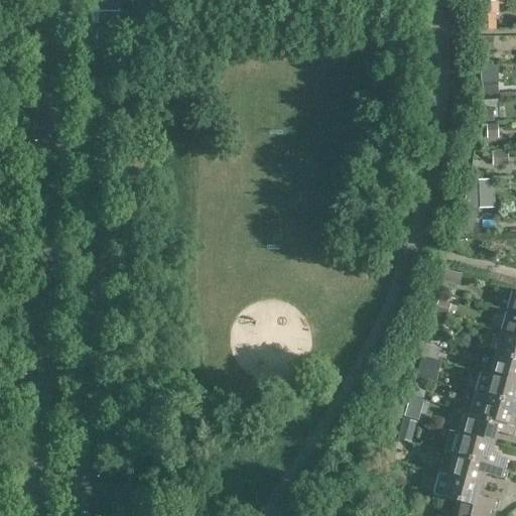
[(495,14),(495,1),(480,2),(481,14),(495,14)]
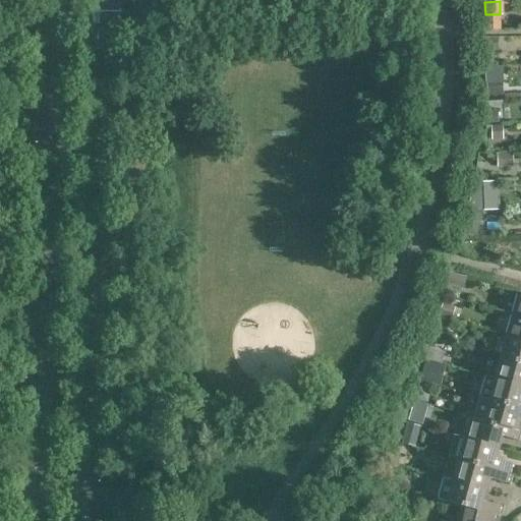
[(497,38),(486,38),(486,51),(497,51),(497,38)]
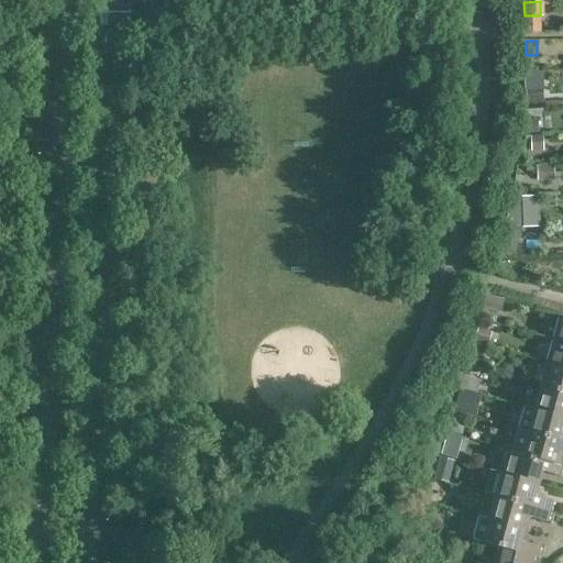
[(542,89),(526,90),(527,103),(543,102),(542,89)]
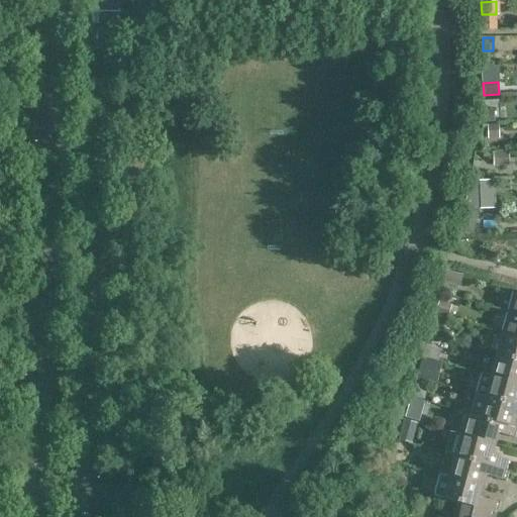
[(494,111),(484,111),(485,123),(494,122),(494,111)]
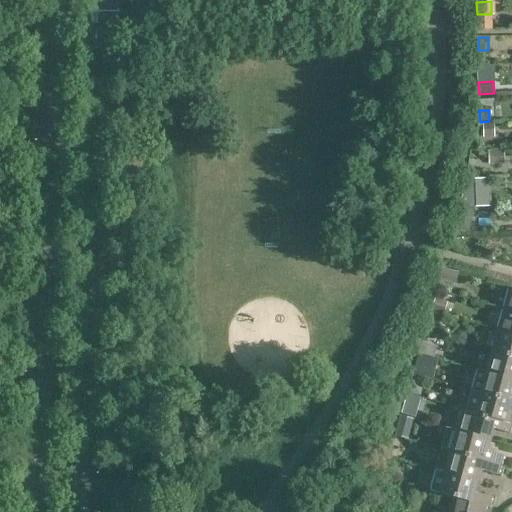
[(493,124),(482,125),(482,137),(493,137),(493,124)]
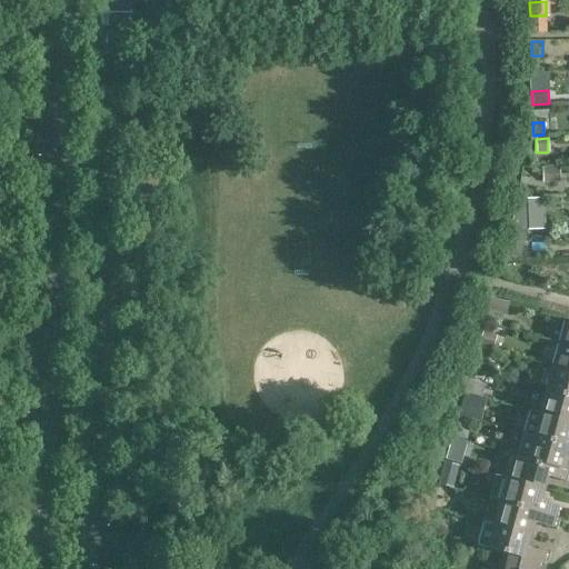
[(558,169),(542,169),(543,183),(559,183),(558,169)]
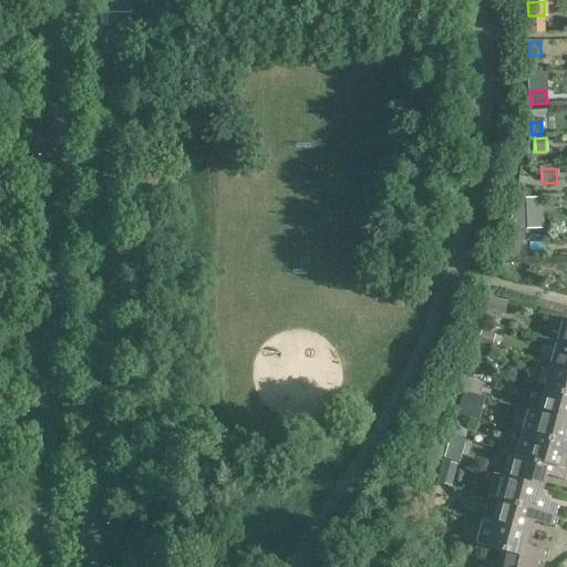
[(537,200),(525,200),(525,214),(537,214),(537,200)]
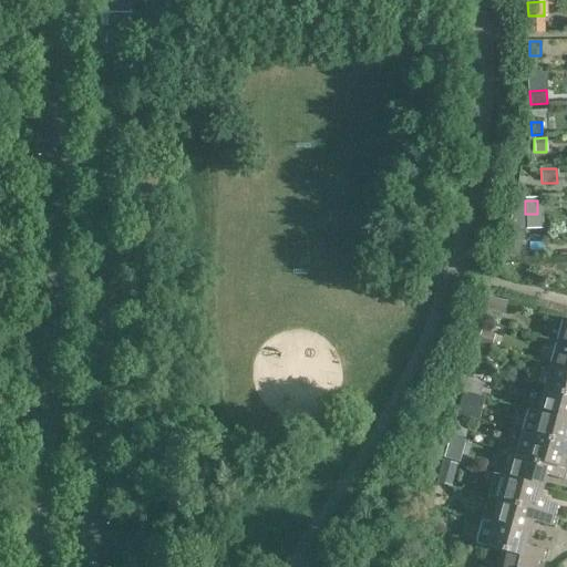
[(509,230),(507,243),(514,243),(522,237),(523,232),(509,230)]
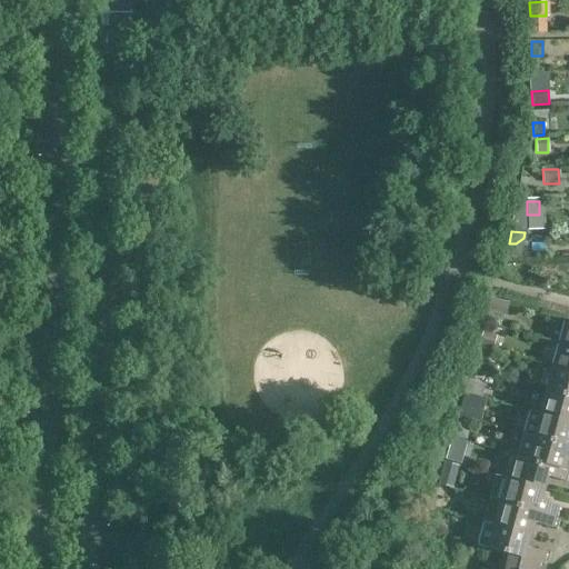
[(507,305),(508,302),(491,298),(490,300),(488,310),(505,315),(507,305)]
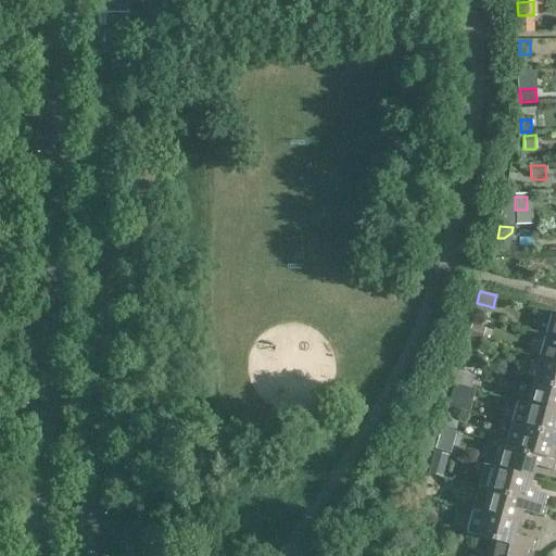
[(481,341),(485,327),(471,323),(468,337),(481,341)]
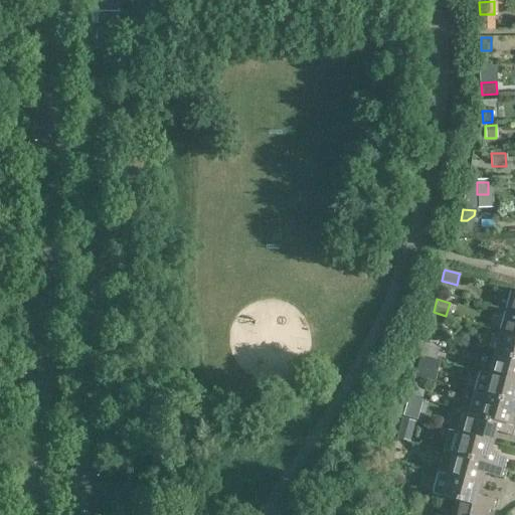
[(514,336),(514,314),(507,312),(501,333),(514,336)]
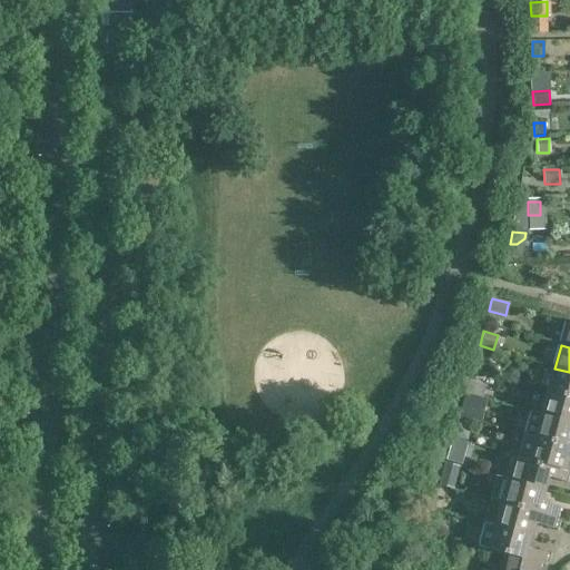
[(491,375),(494,364),(477,359),(473,371),(491,375)]
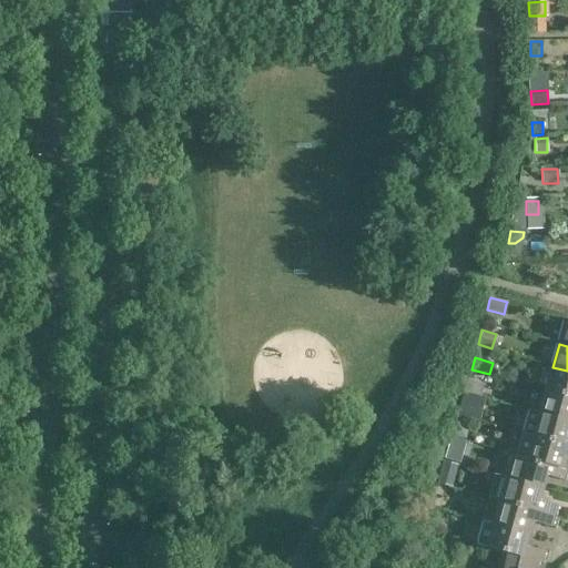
[(567,396),(567,371),(553,367),(546,391),(567,396)]
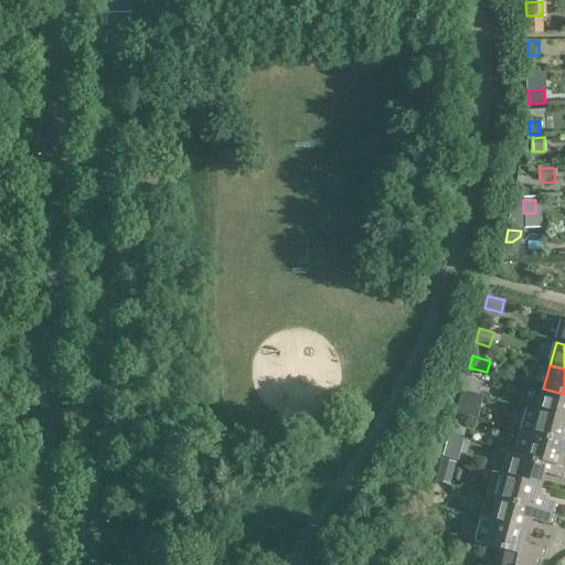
[(466,379),(462,391),(479,395),(482,383),(466,379)]
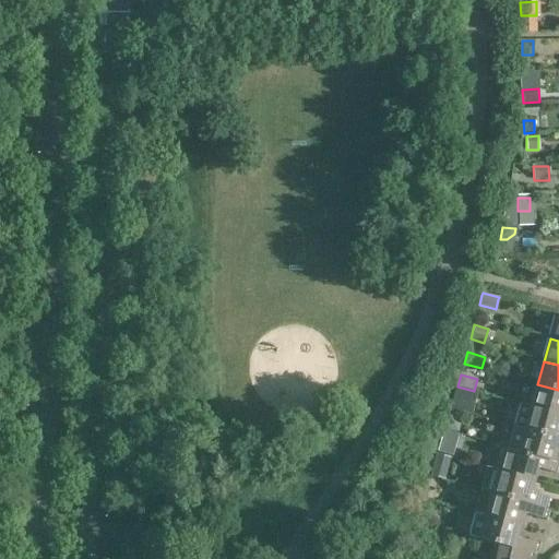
[(558,414),(558,390),(537,384),(531,406),(558,414)]
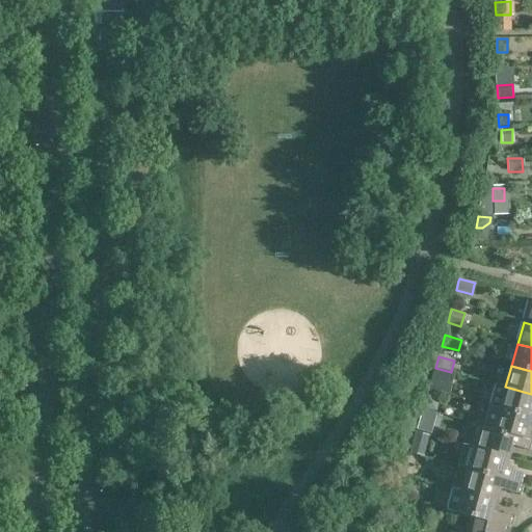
[(435,369),(429,389),(445,393),(450,373),(435,369)]
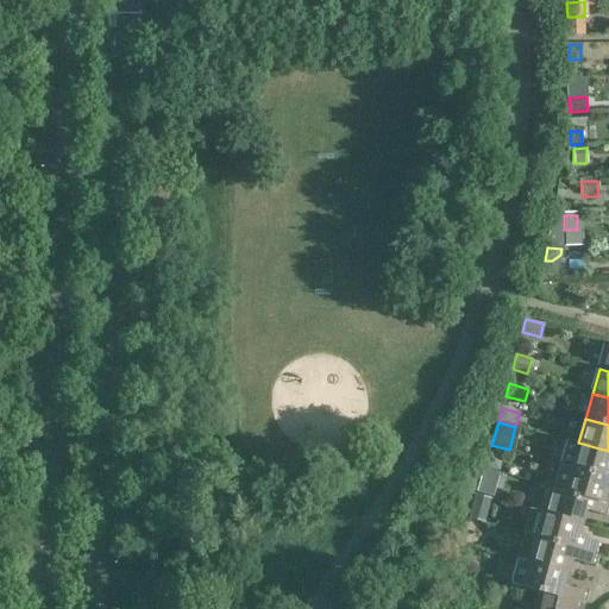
[(608,451),(578,443),(569,440),(562,465),(608,477),(608,451)]
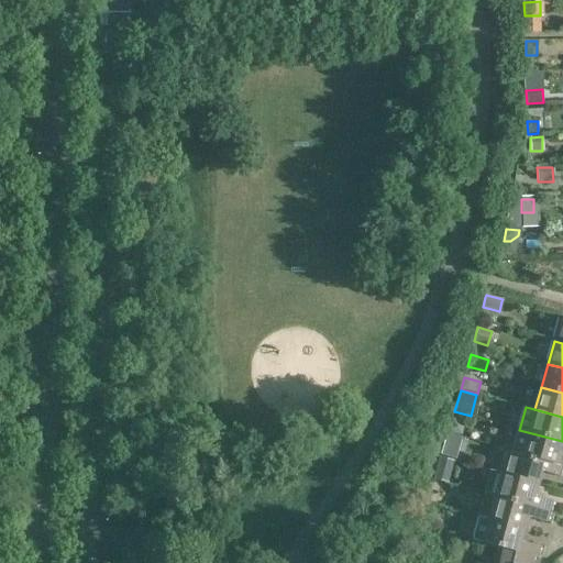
[(461,434),(464,421),(453,419),(451,418),(448,431),(461,434)]
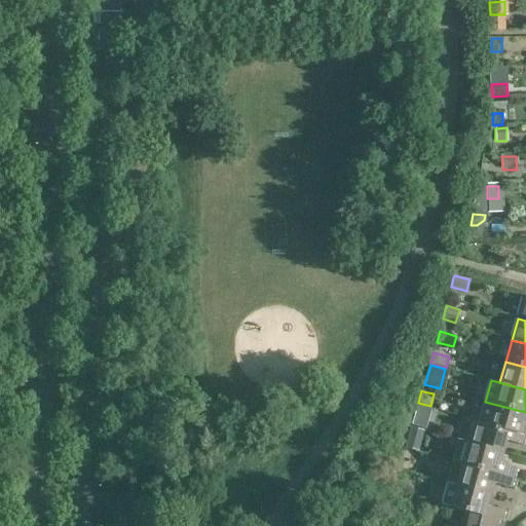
[(525,412),(485,402),(479,422),(522,435),(525,423),(525,412)]
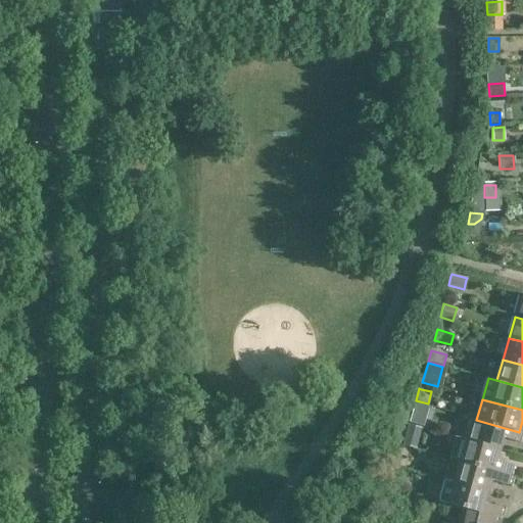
[(423,426),(426,416),(412,412),(410,422),(423,426)]
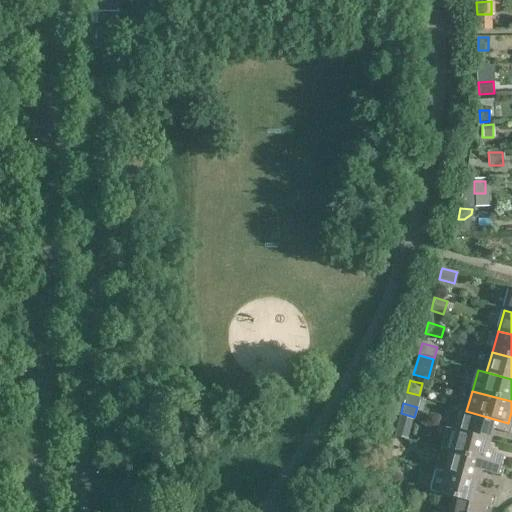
[(466,411),(462,410),(456,431),(490,440),(493,429),(508,434),(511,423),(508,423),(466,411)]
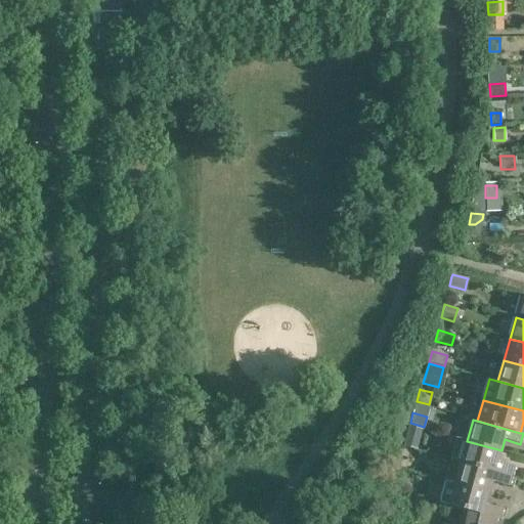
[(419,449),(424,429),(411,425),(410,427),(408,437),(405,446),(419,449)]
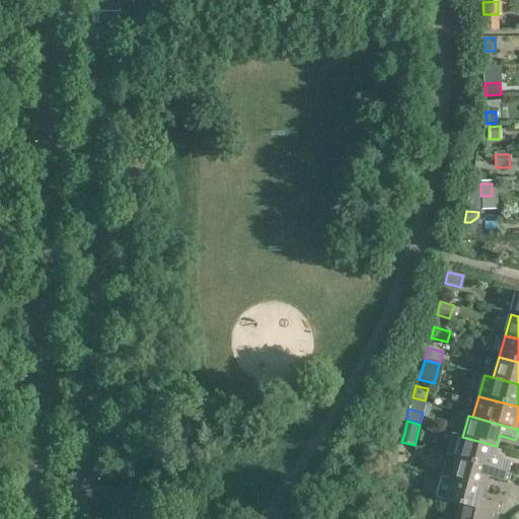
[(448,456),(507,472),(509,462),(493,458),(497,446),(462,437),(454,435),(448,456)]
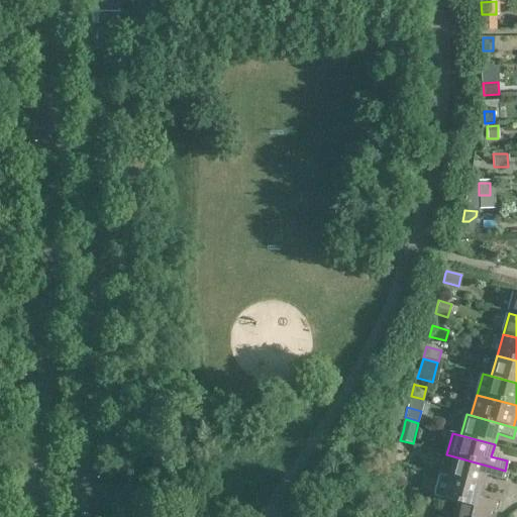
[(505,471),(446,454),(440,475),(483,487),(486,476),(502,480),(505,471)]
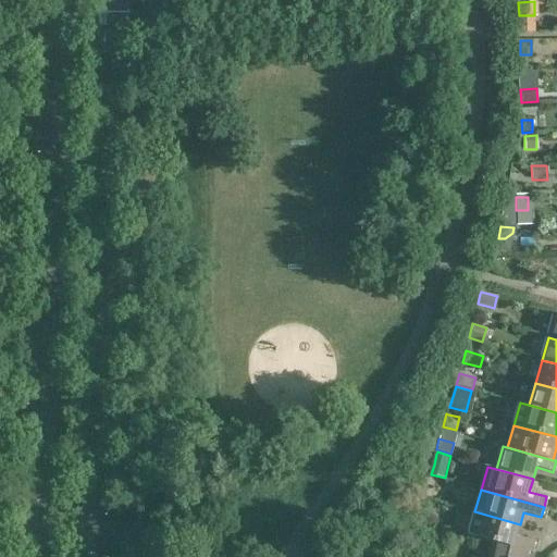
[(474,511),(468,535),(493,542),(528,551),(528,552),(531,553),(534,542),(517,536),(520,524),(474,511)]
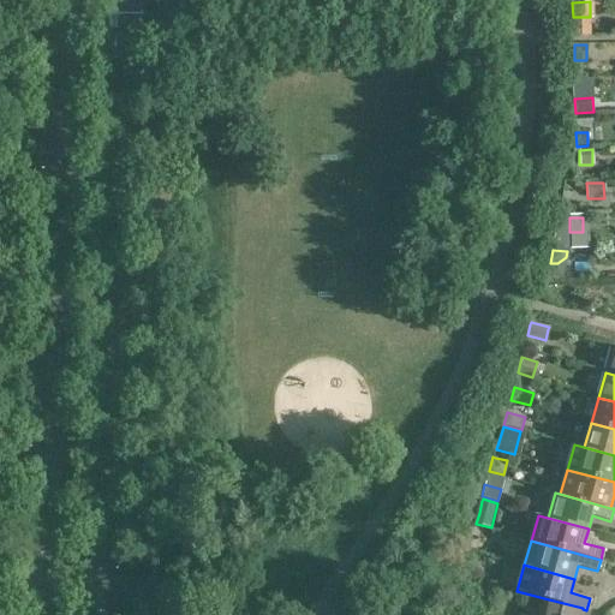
[(580,614),(583,609),(583,608),(544,598),(539,614),(580,614)]
